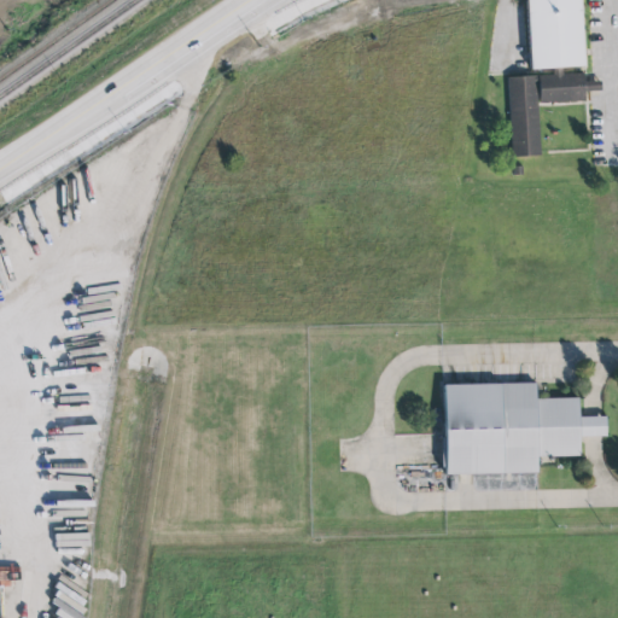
[(588,65),(583,0),(528,0),(532,69),(588,65)]
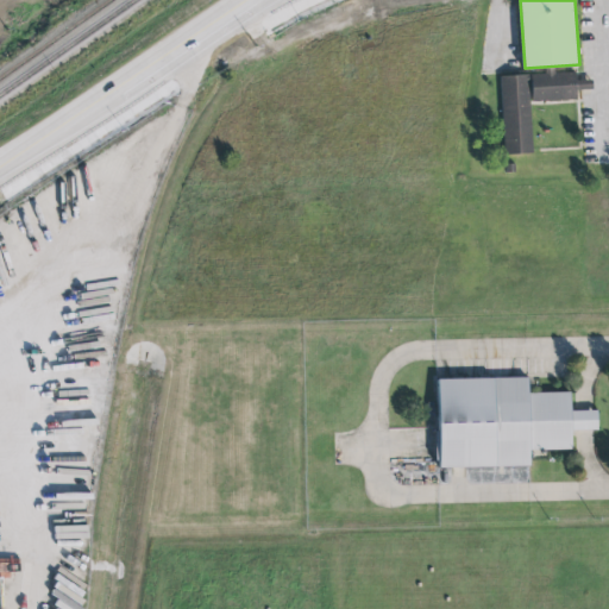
[(500,74),(503,154),(532,152),(531,101),(578,99),(578,90),(592,89),(592,79),(575,80),(575,71),(500,74)]
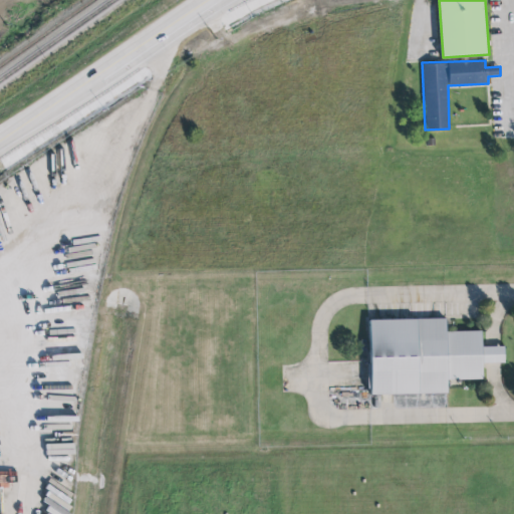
[(369,397),(368,320),(446,319),(446,332),(481,331),(481,347),(503,347),(503,363),(482,363),(482,380),(447,380),(448,395),(369,397)]
